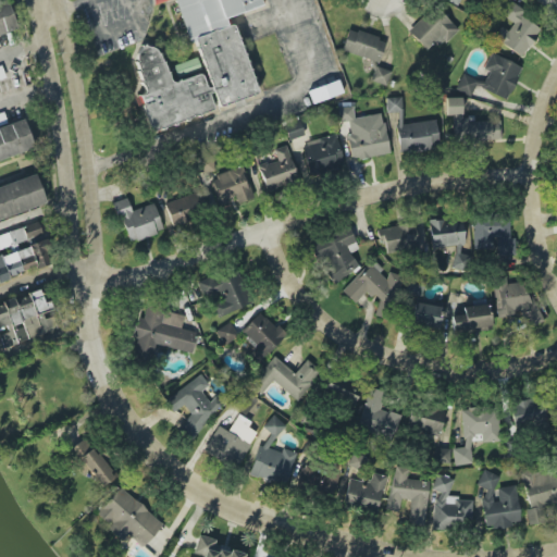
[(177,0),(199,75),(169,84),(157,44),(143,47),(132,57),(151,130),(217,112),(215,107),(256,96),(239,37),(223,17),(258,8),(256,0),(177,0)]
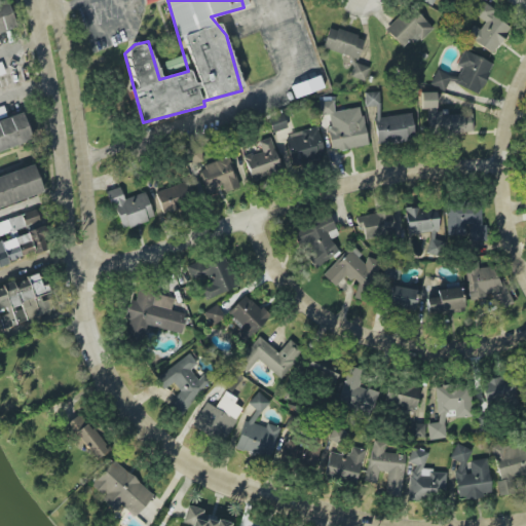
[(494,54),(510,27),(494,17),(498,11),(478,0),(477,0),(470,12),(485,22),(480,30),(472,25),(465,37),(494,54)]
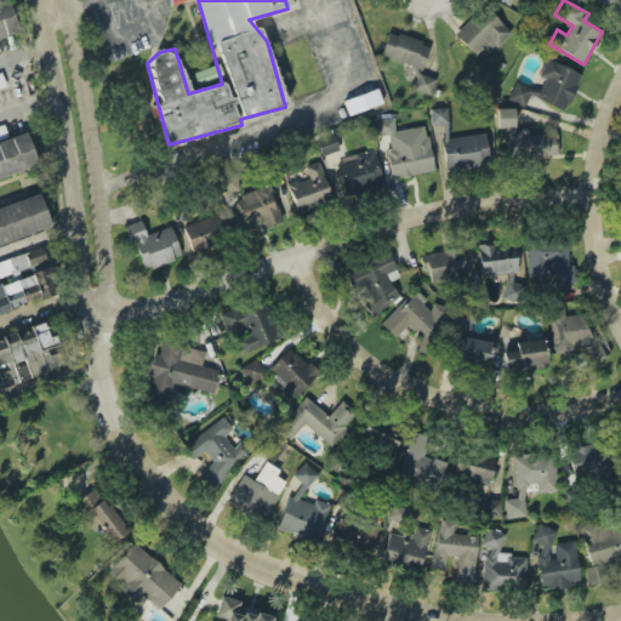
[(0,5),(0,38),(18,34),(9,3),(0,5)]
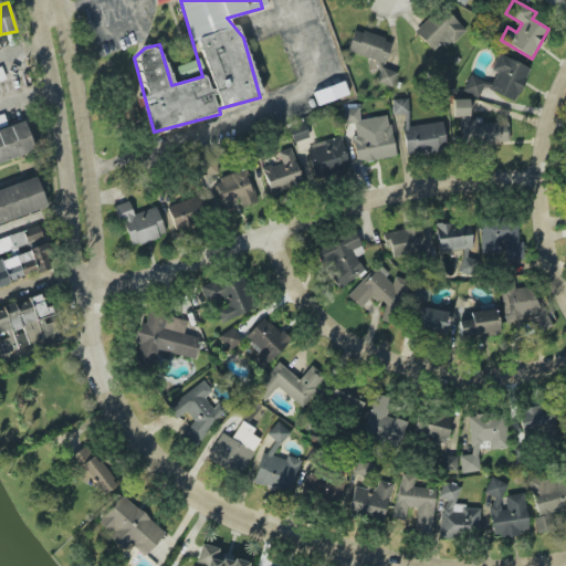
[(465,31),(441,7),(415,33),(433,51),(443,40),(450,46),(465,31)]
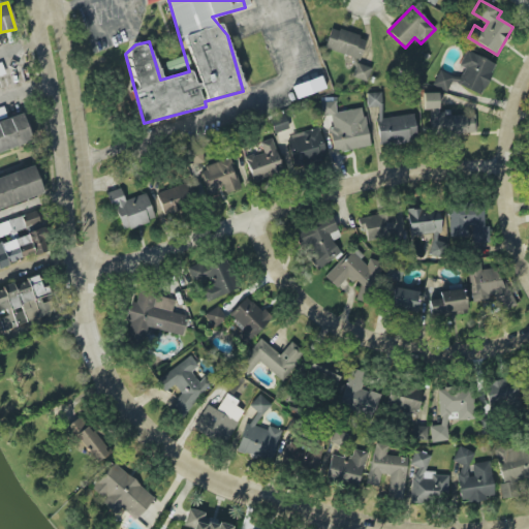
[(324,49),(360,60),(367,38),(331,27),(324,49)]
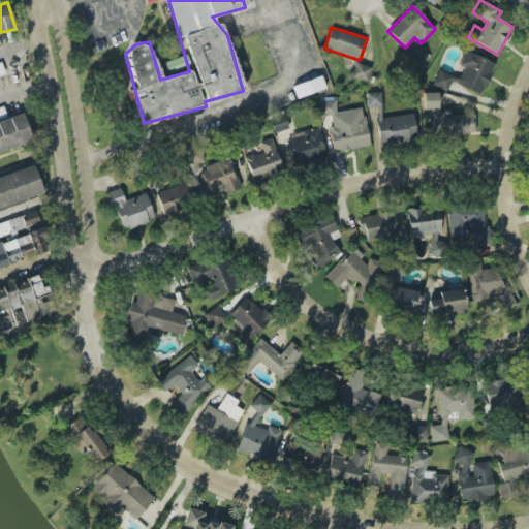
[(438,70),(433,87),(448,91),(450,84),(484,94),(494,61),(464,52),(460,66),(463,67),(460,78),(438,70)]
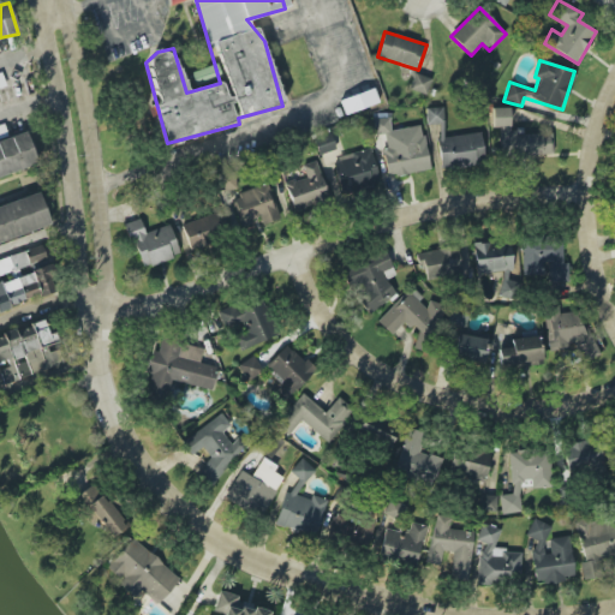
[(191,73),(196,88),(222,79),(216,64),(191,73)]
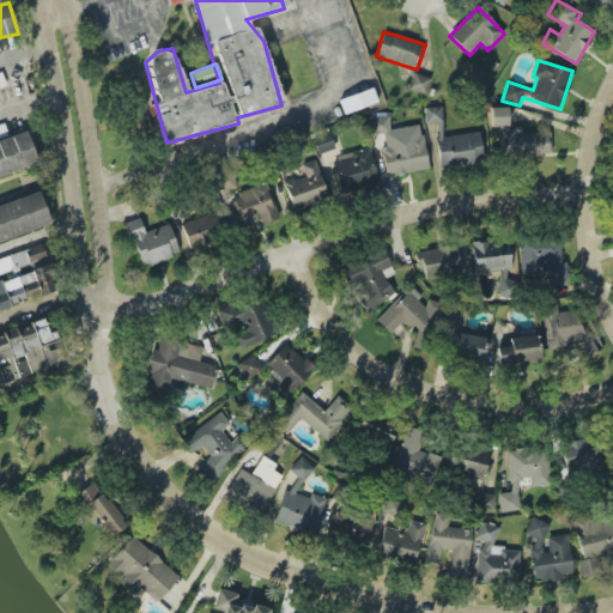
[(430,79),(413,73),(407,90),(424,96),(430,79)]
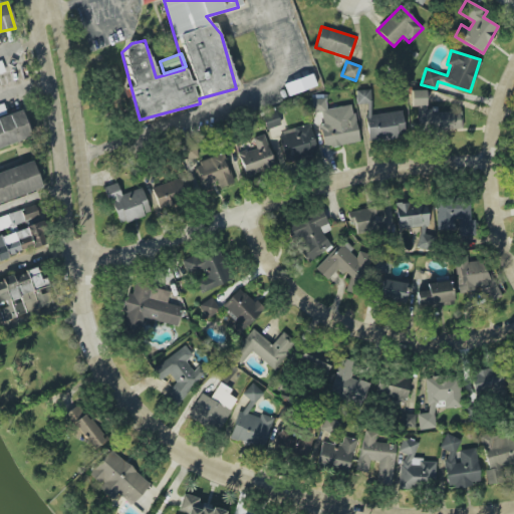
[(316,86),(312,74),(284,83),(288,95),(316,86)]
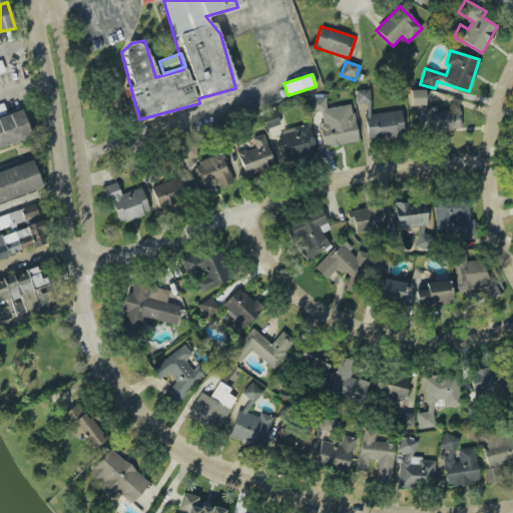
[(370,113),(370,89),(355,90),(356,104),(365,103),(367,139),(404,138),(403,112),(370,113)]
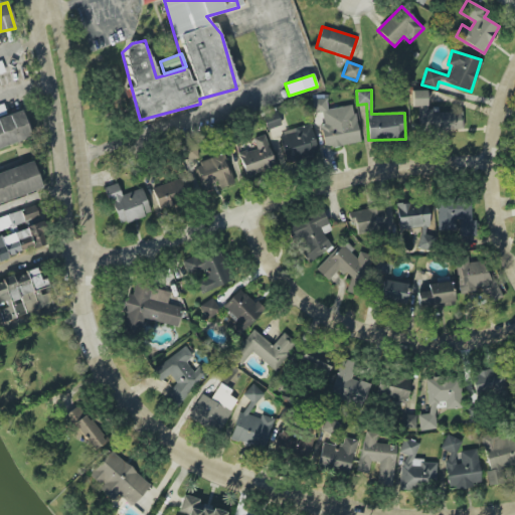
[(462,111),(427,112),(426,91),(412,91),(412,107),(417,107),(418,131),(463,130),(462,111)]
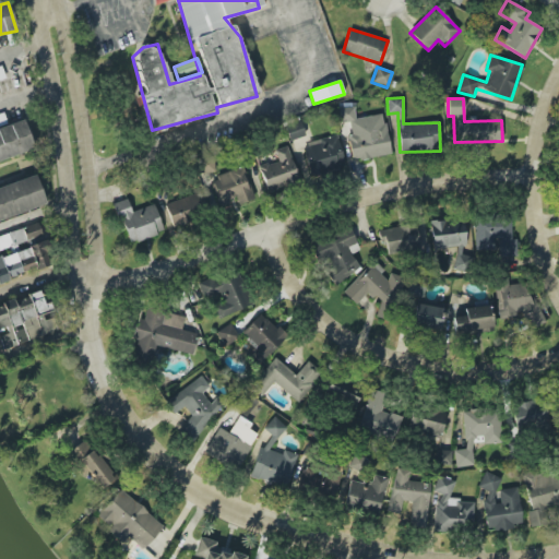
[(383,114),(356,118),(354,106),(339,109),(341,123),(349,121),(352,134),(347,135),(352,161),(390,154),(383,114)]
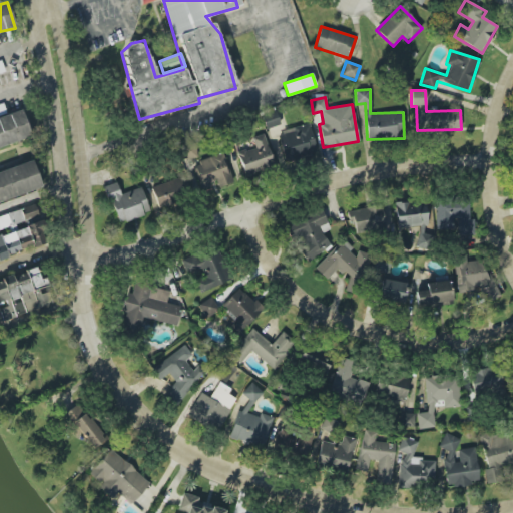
[(261,117),(266,129),(281,124),(276,111),(261,117)]
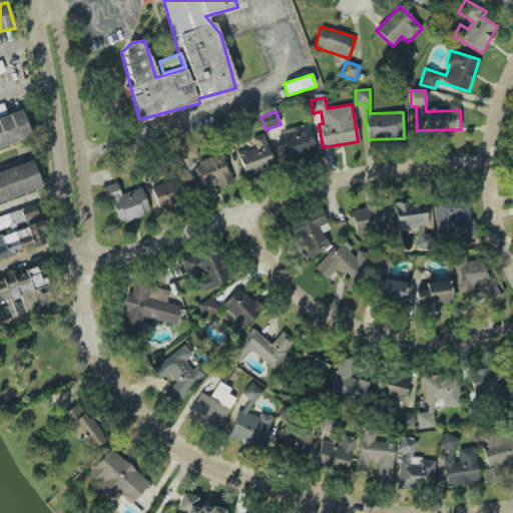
[(0,119),(0,148),(31,140),(23,112),(0,119)]
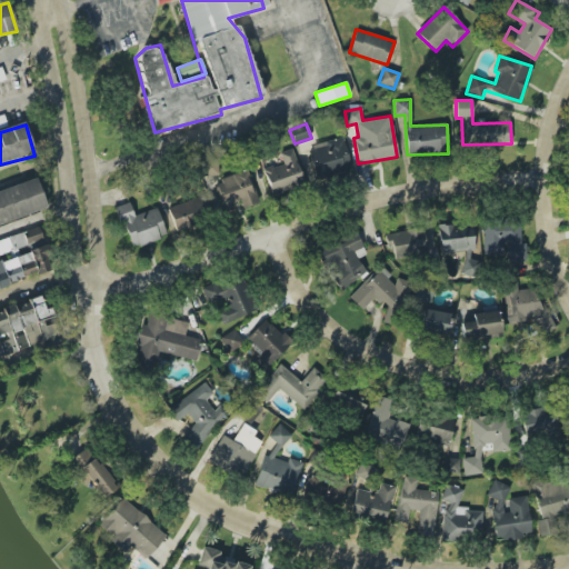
[(351,169),(342,138),(307,148),(316,180),(351,169)]
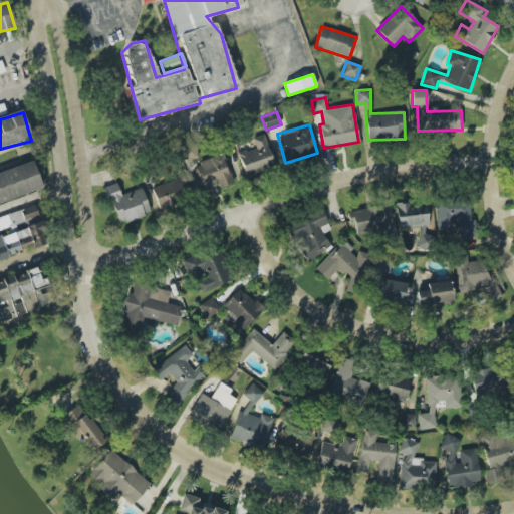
[(244,175),(273,169),(265,135),(253,138),(255,149),(239,153),(244,175)]
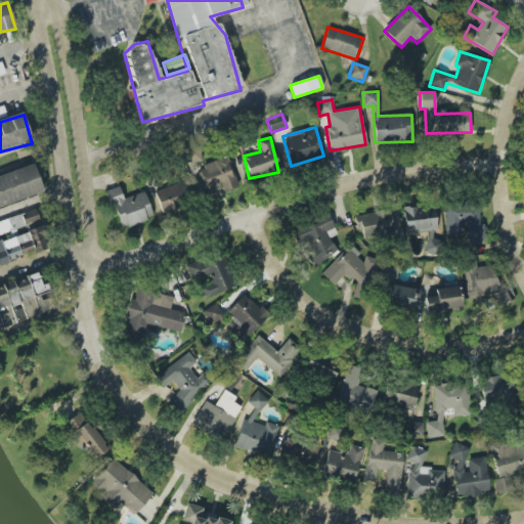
[(238,186),(227,157),(197,169),(206,192),(221,187),(223,192),(238,186)]
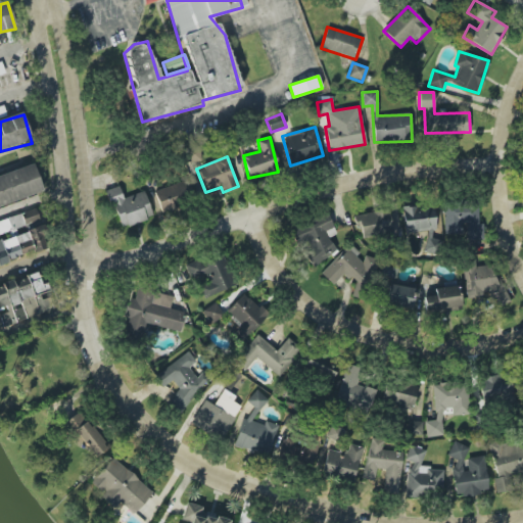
[(0,205),(43,193),(35,165),(0,176),(0,205)]
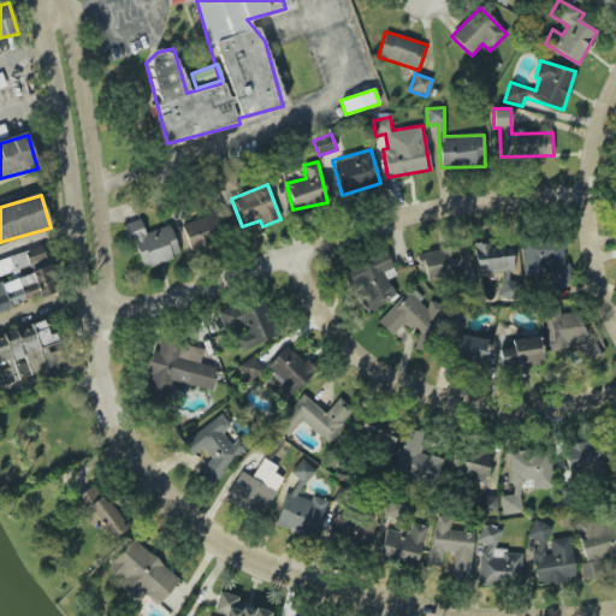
[(182,226),(190,252),(229,238),(220,213),(182,226)]
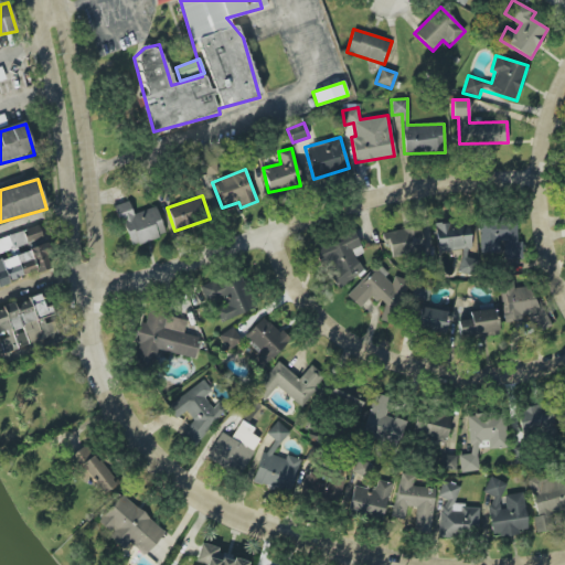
[(156,206),(132,214),(128,201),(116,205),(128,246),(164,235),(156,206)]
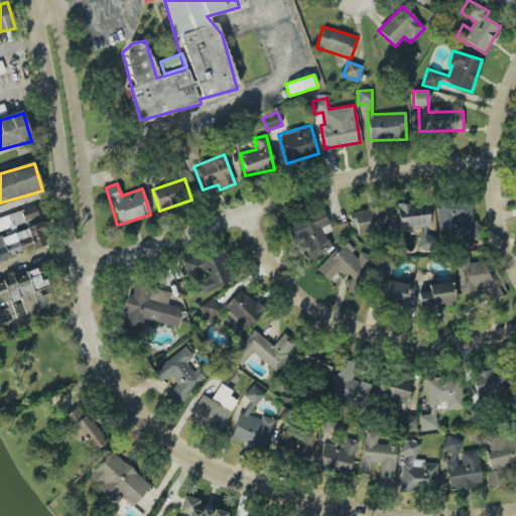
[(477,236),(477,221),(472,221),(471,200),(437,201),(438,231),(460,230),(460,237),(477,236)]
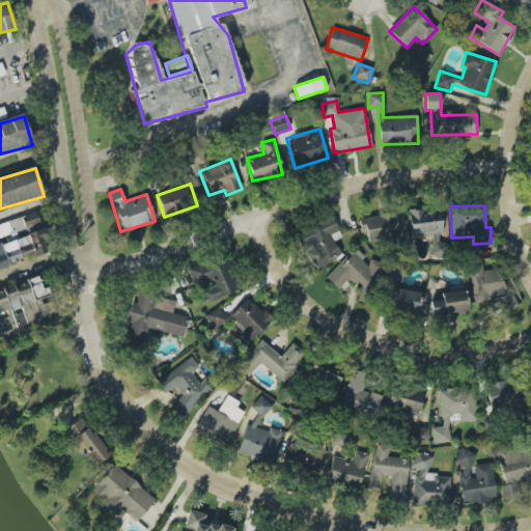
[(411,235),(431,233),(434,257),(446,256),(442,213),(424,215),(423,210),(409,211),(411,235)]
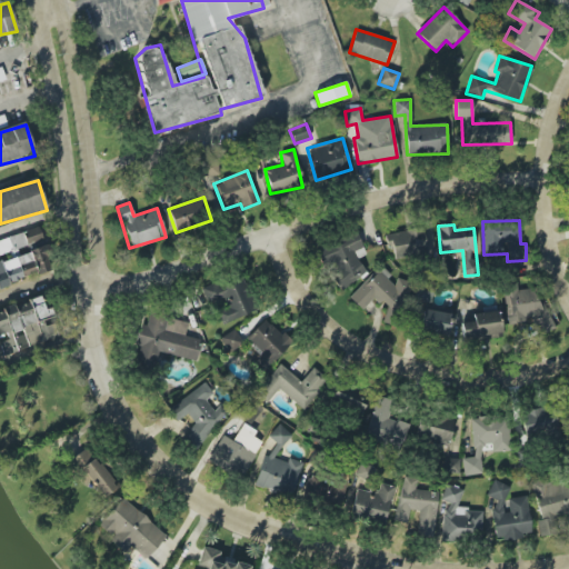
[(0,241),(0,287),(52,272),(41,230),(0,241)]
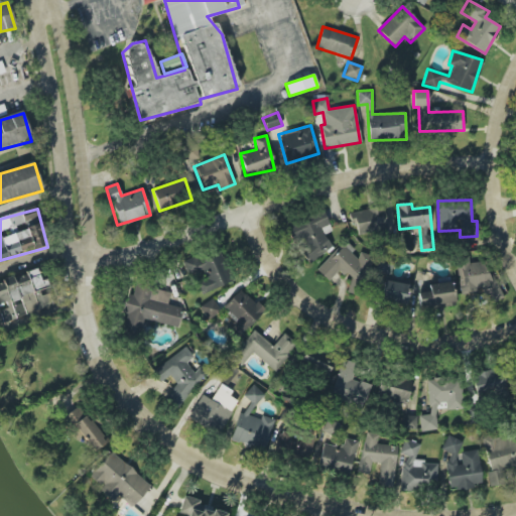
[(350,224),(356,224),(357,231),(386,230),(385,209),(350,211),(350,224)]
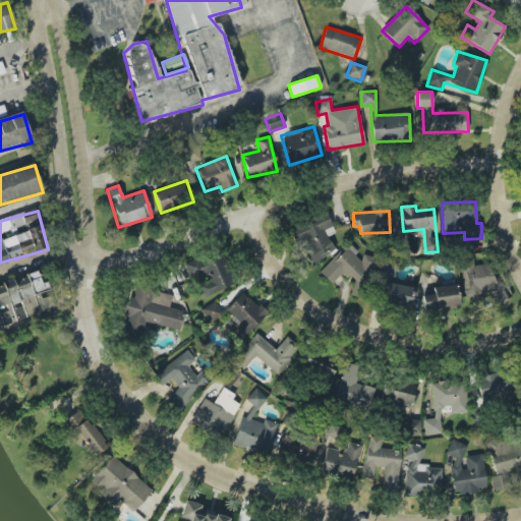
[(294,245),(306,242),(308,249),(305,250),(308,263),(335,254),(329,236),(334,234),(328,215),(289,226),(294,245)]
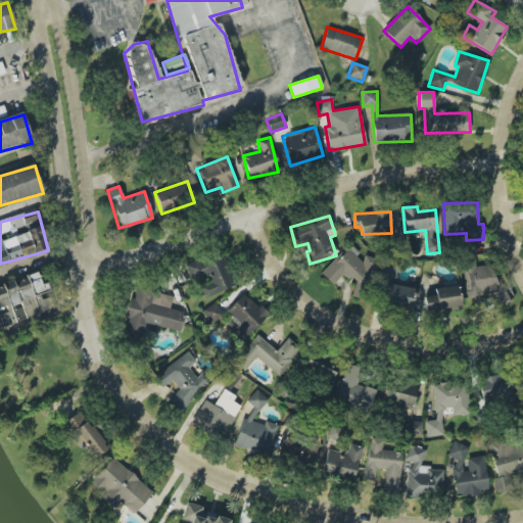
[(322,275),(333,285),(344,272),(360,286),(377,266),(367,255),(364,259),(348,246),(322,275)]
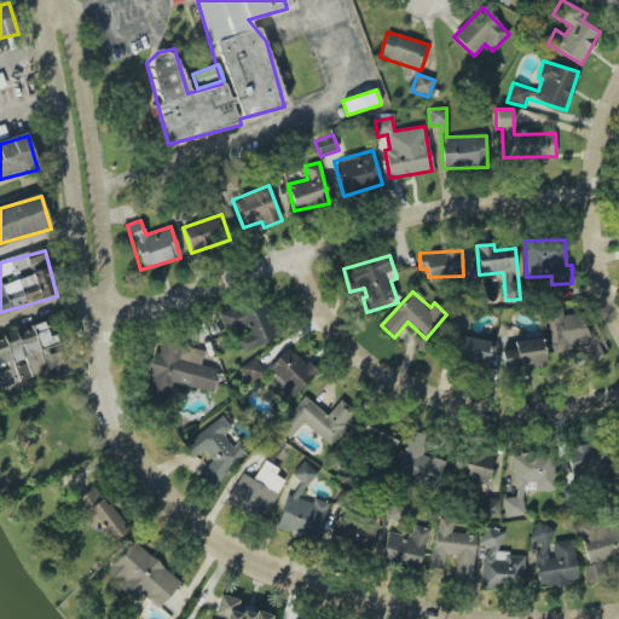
[(219,316),(225,331),(243,323),(249,335),(237,341),(242,353),(277,339),(261,299),(219,316)]
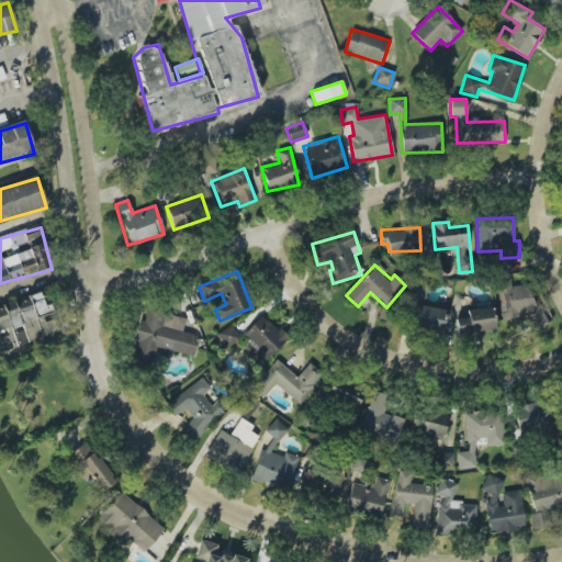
[(502,321),(526,316),(528,329),(541,327),(535,283),(510,287),(509,279),(495,281),(502,321)]
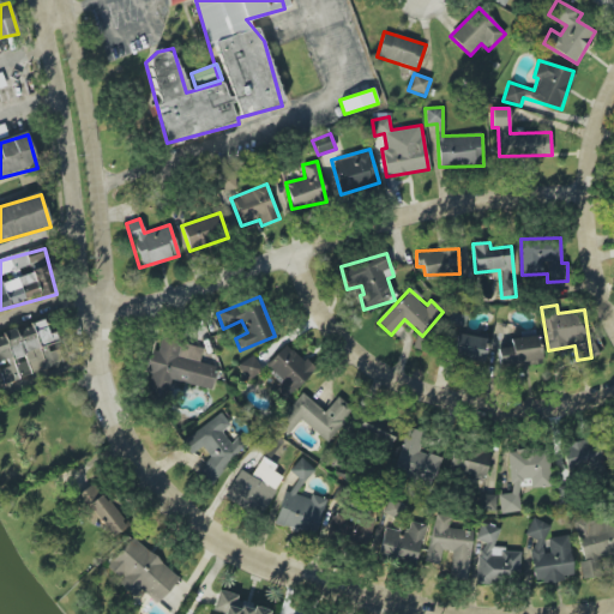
[(447,324),(464,326),(467,313),(450,311),(447,324)]
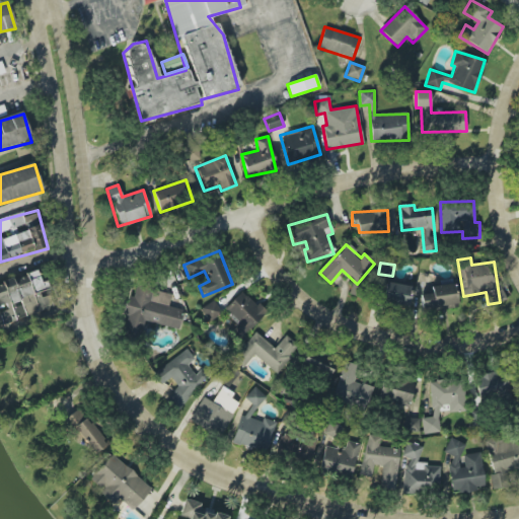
[(0,282),(0,324),(52,308),(48,295),(42,297),(40,291),(46,289),(39,270),(0,282)]
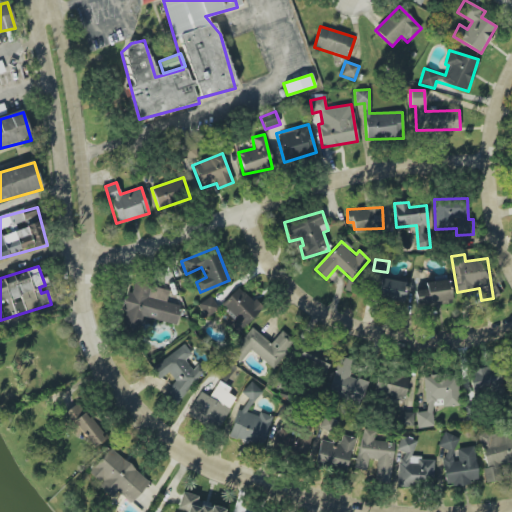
[(404,281),(379,279),(377,300),(403,302),(404,281)]
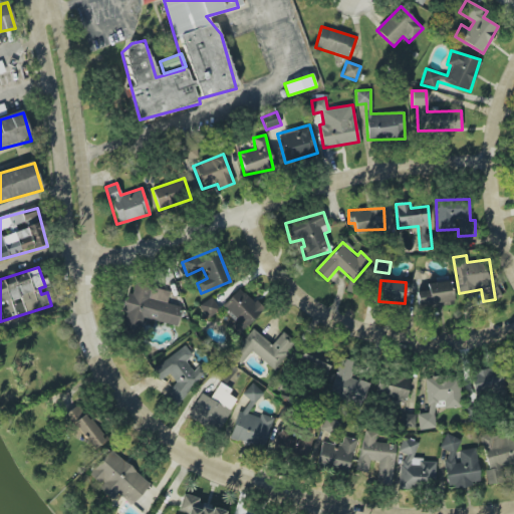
[(416,291),(417,307),(452,305),(450,281),(426,282),(427,291),(416,291)]
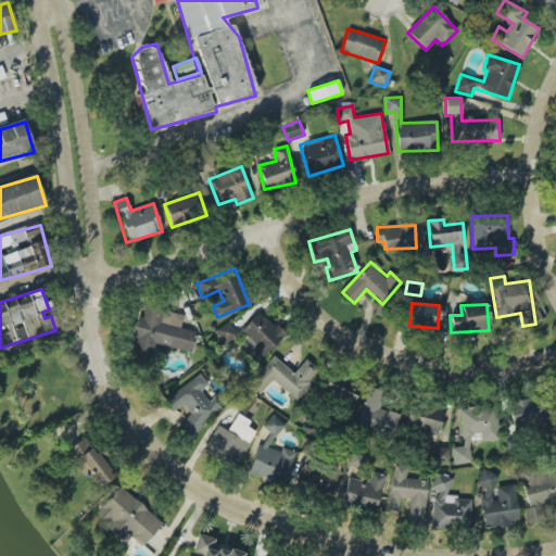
[(192,352),(197,332),(180,328),(184,315),(146,306),(143,317),(137,316),(133,338),(137,338),(134,355),(152,358),(155,344),(192,352)]
